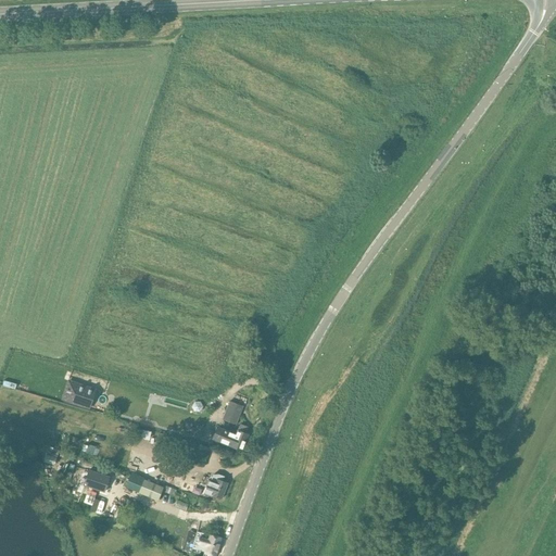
[(96,390),(68,381),(62,400),(89,408),(96,390)]
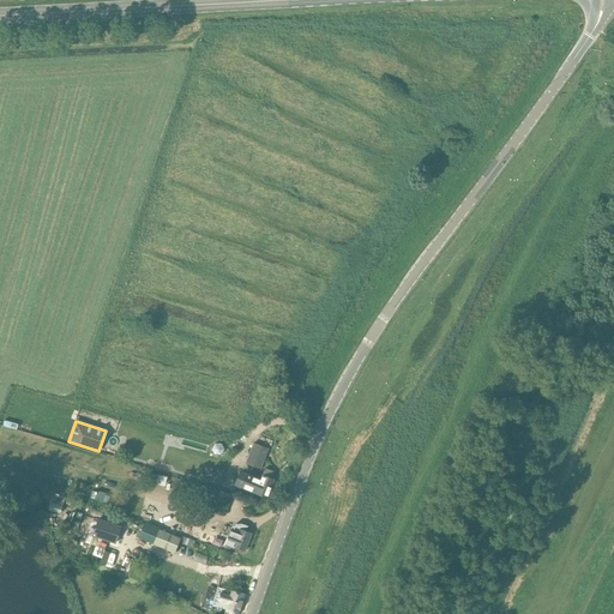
[(250,453),(246,464),(260,470),(269,449),(253,443),(250,453)]
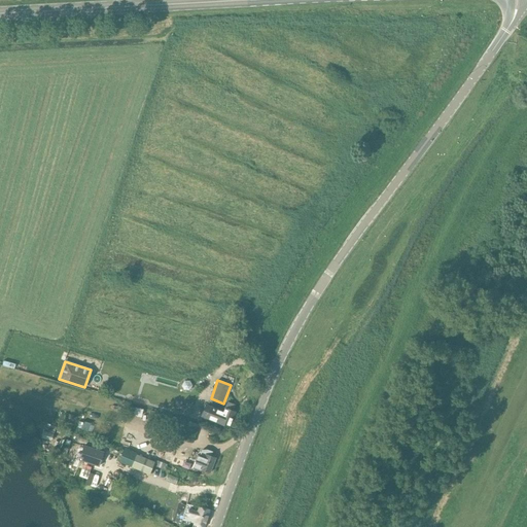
[(211,407),(207,418),(229,427),(236,412),(232,410),(234,405),(227,402),(223,411),(211,407)]
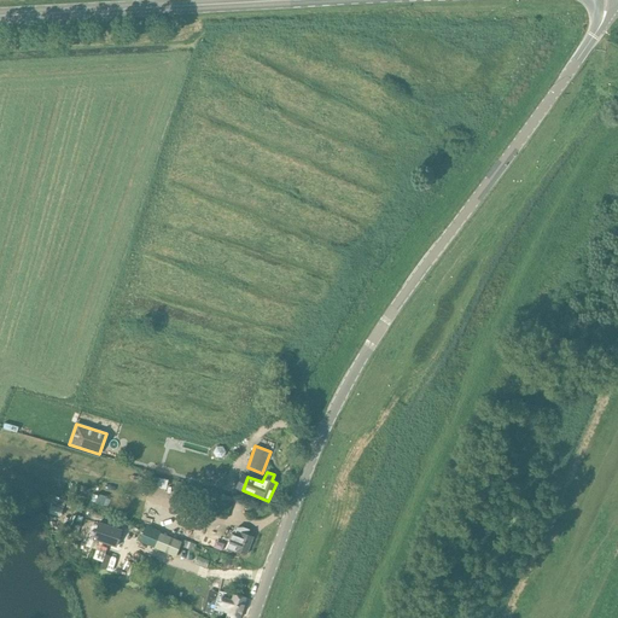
[(214,514),(226,519),(231,506),(229,505),(232,497),(222,494),(214,514)]
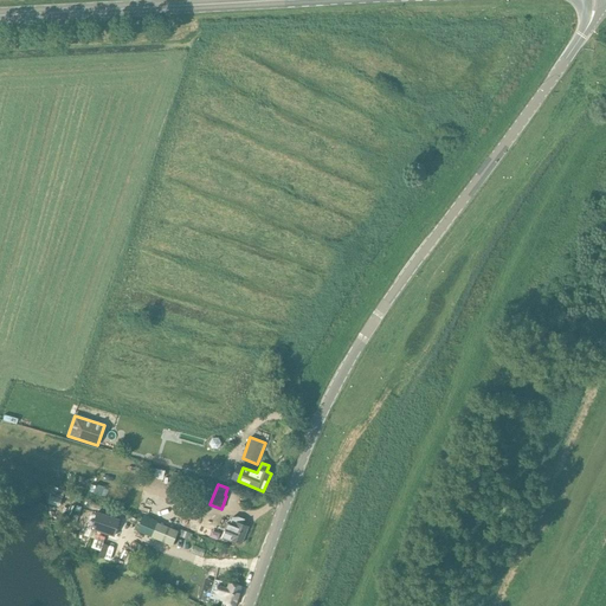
[(176,517),(178,510),(162,505),(160,513),(176,517)]
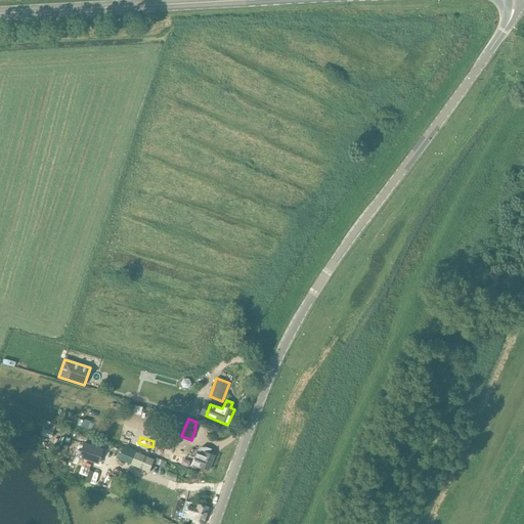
[(83,442),(79,456),(98,463),(102,449),(83,442)]
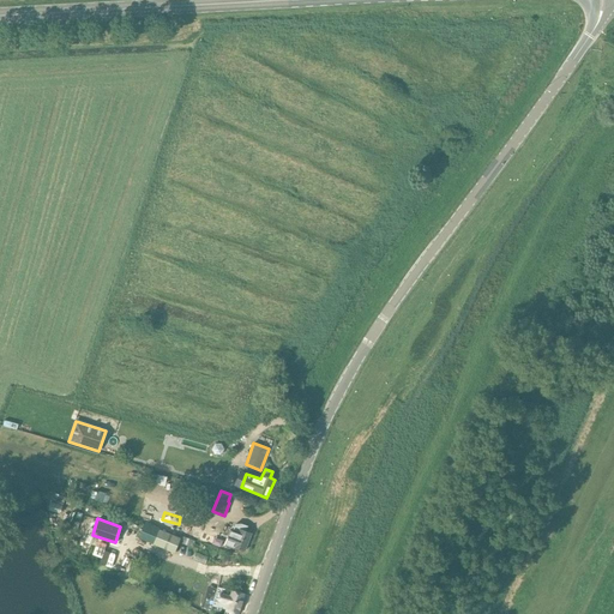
[(233,547),(245,552),(252,534),(245,530),(247,527),(241,524),(240,529),(240,528),(238,534),(230,530),(228,536),(227,535),(224,545),(233,548),(233,547)]
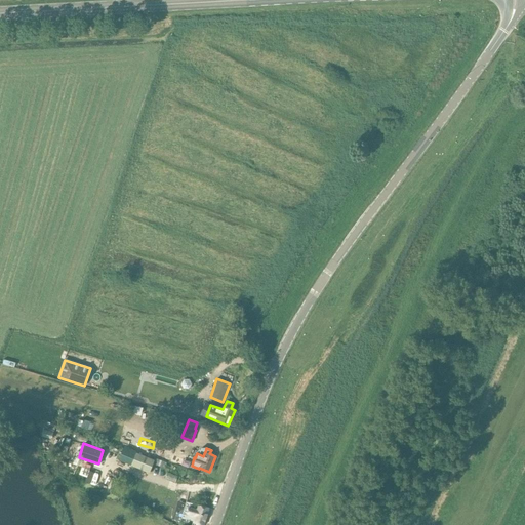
[(136,453),(131,466),(149,472),(154,460),(136,453)]
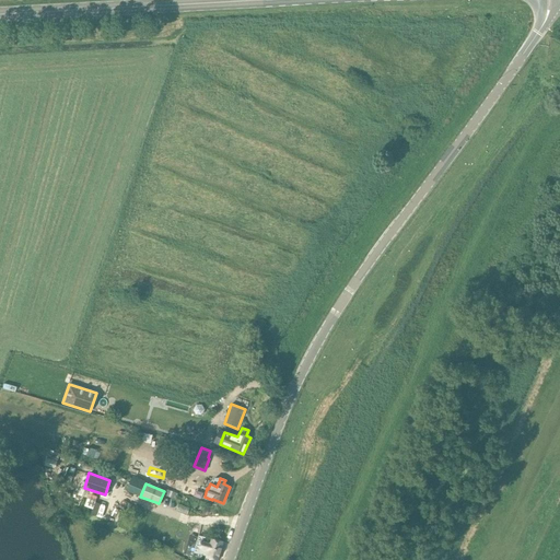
[(88,509),(100,515),(107,501),(95,494),(88,509)]
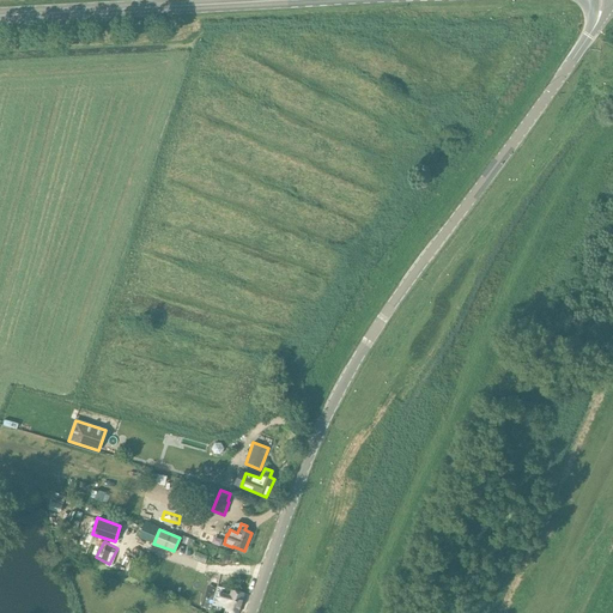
[(225,612),(236,612),(237,612),(244,593),(231,589),(231,590),(217,586),(211,605),(225,608),(225,610),(226,610),(225,612)]
